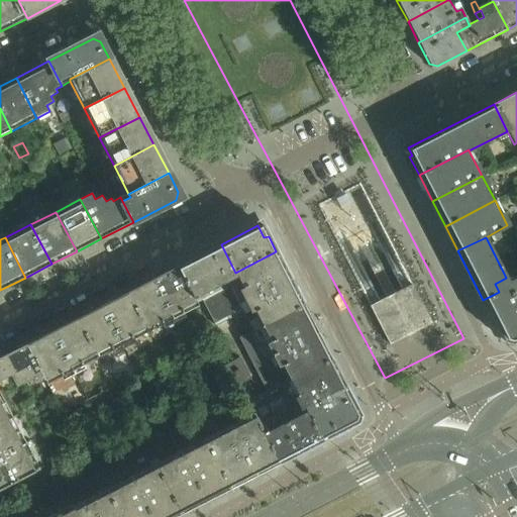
[(221,244),(183,264),(177,267),(195,302),(202,299),(216,325),(241,312),(243,311),(239,304),(227,281),(237,276),(235,273),(221,244)]
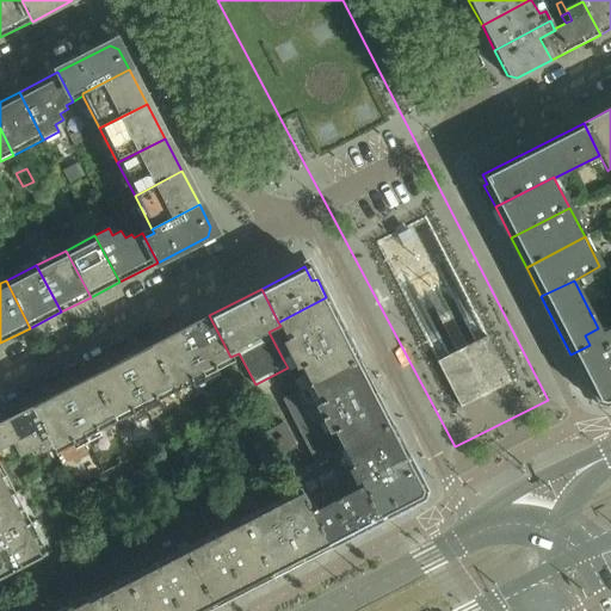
[(326,297),(278,322),(281,326),(269,332),(283,359),(343,328),(326,297)]
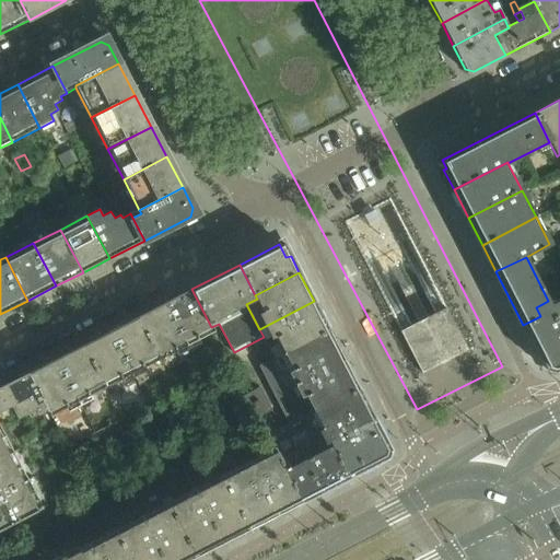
[(191,289),(165,303),(187,347),(214,333),(211,327),(191,289)]
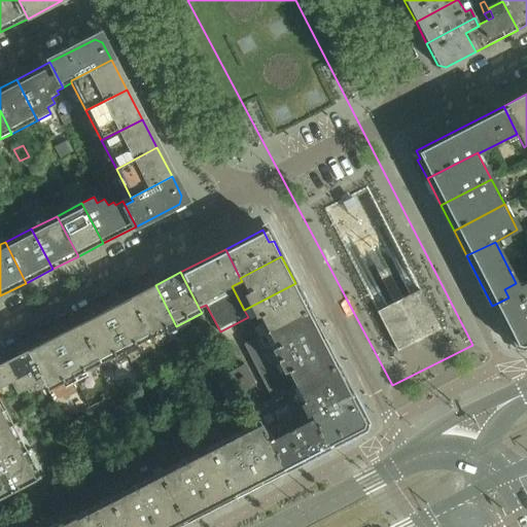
[(526,282),(518,287),(517,292),(526,311),(526,282)]
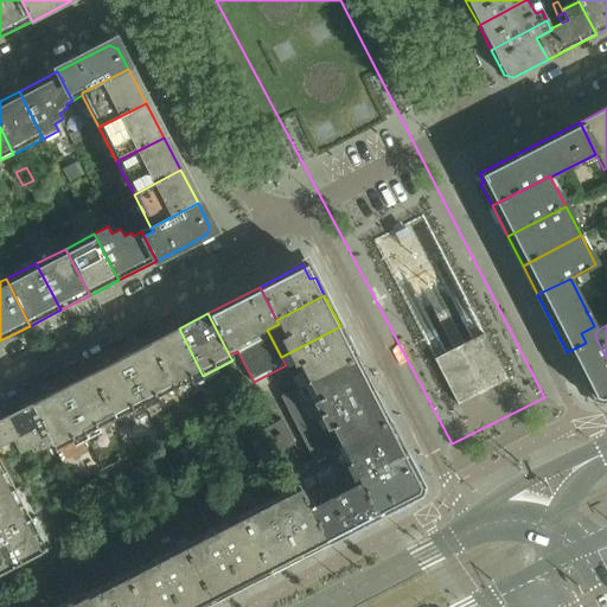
[(340,326),(281,357),(286,365),(283,366),(287,374),(289,372),(298,388),(305,384),(357,357),(340,326)]
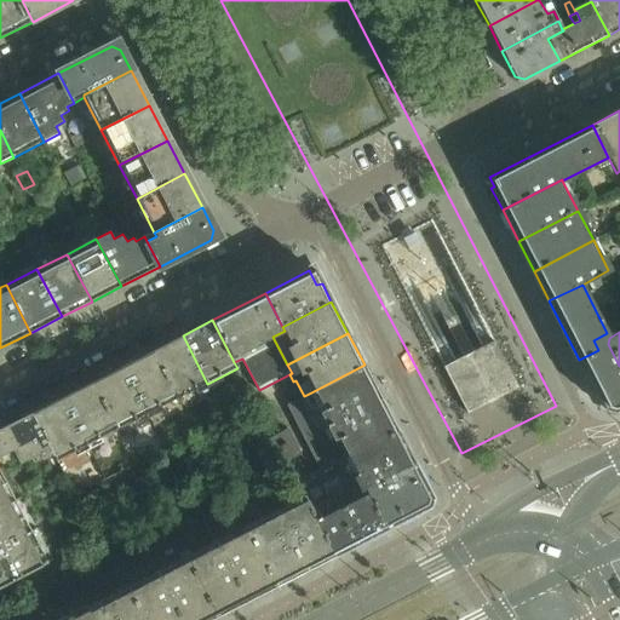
[(619,366),(608,344),(609,338),(607,333),(593,340),(598,350),(579,360),(606,411),(614,413),(619,409),(619,366)]
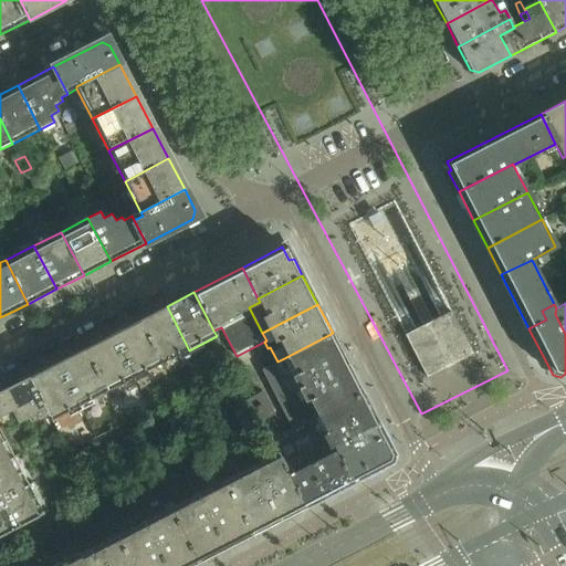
[(167,306),(139,321),(161,365),(189,350),(167,306)]
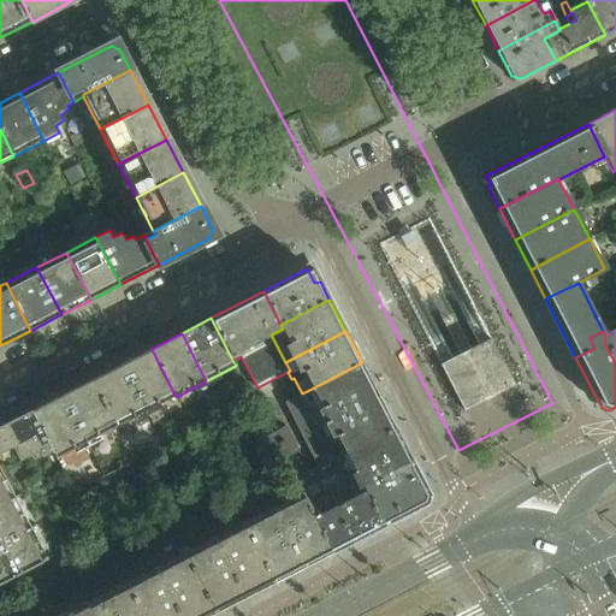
[(152,349),(122,365),(146,412),(176,397),(152,349)]
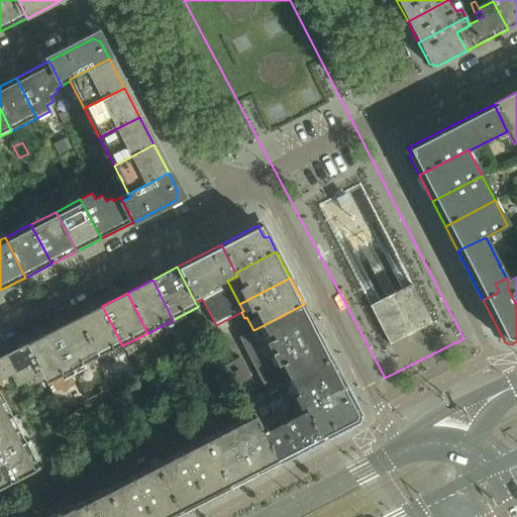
[(304,304),(260,327),(253,330),(239,338),(245,349),(250,347),(251,350),(255,348),(261,345),(267,357),(318,331),(304,304)]
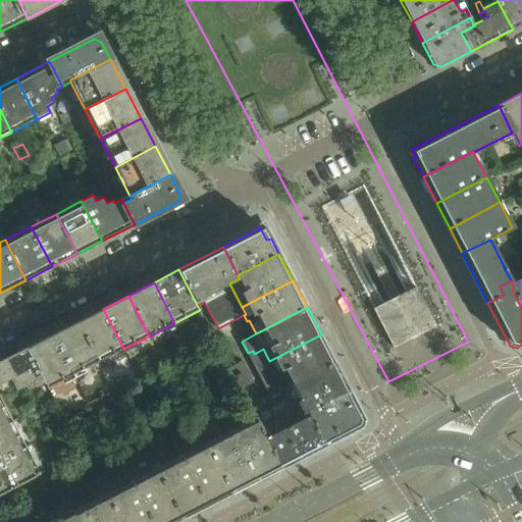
[(103,309),(77,322),(98,362),(123,349),(103,309)]
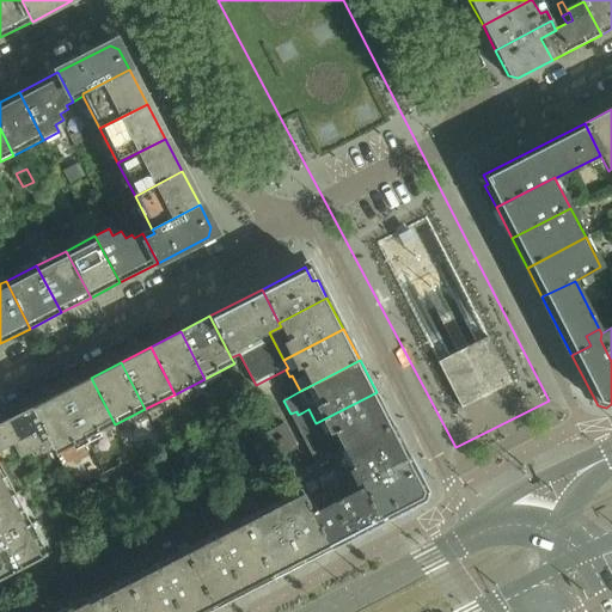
[(91,378),(60,393),(85,440),(115,424),(91,378)]
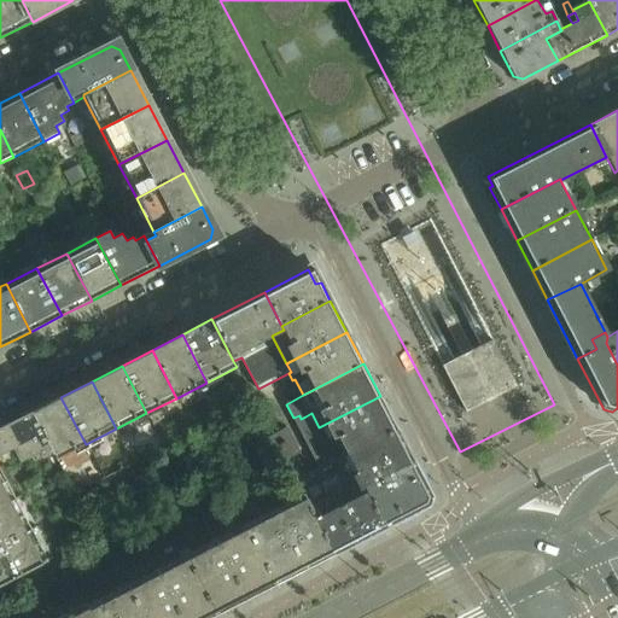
[(319,427),(313,430),(303,436),(308,447),(316,442),(325,438),(331,450),(324,454),(315,459),(319,466),(396,427),(380,396),(319,427)]
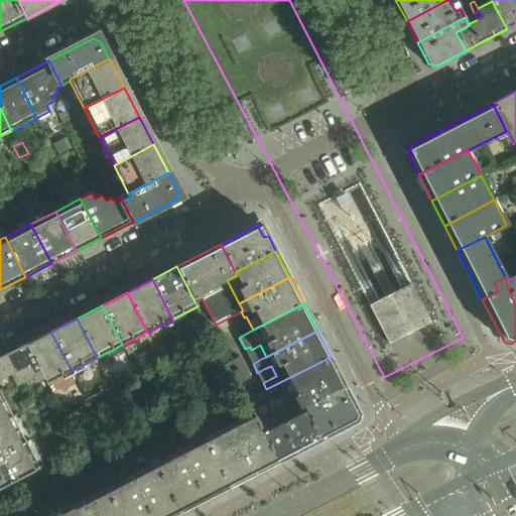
[(26,344),(44,378),(47,384),(72,371),(50,332),(26,344)]
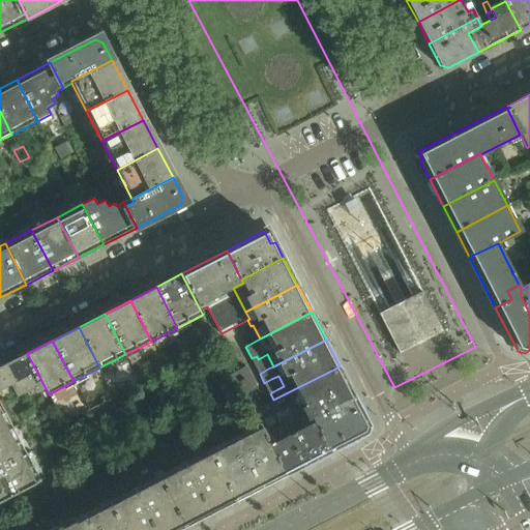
[(27,353),(0,366),(0,390),(11,385),(17,396),(34,387),(36,392),(46,388),(27,353)]
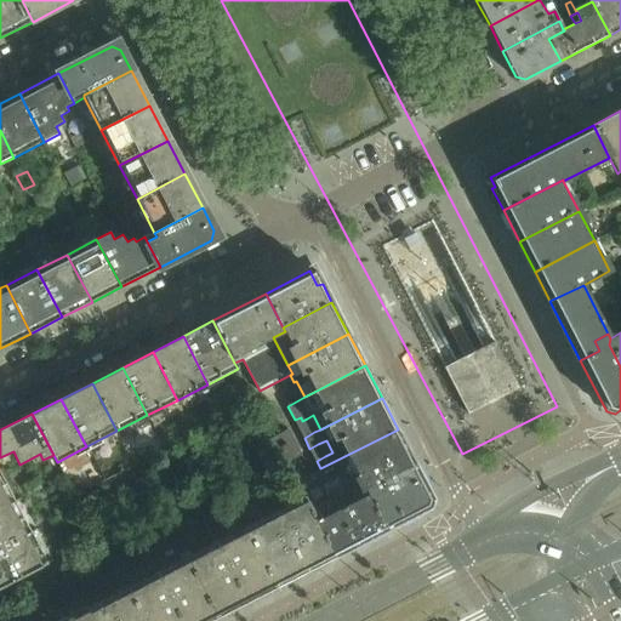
[(289,429),(268,439),(281,466),(302,455),(289,429)]
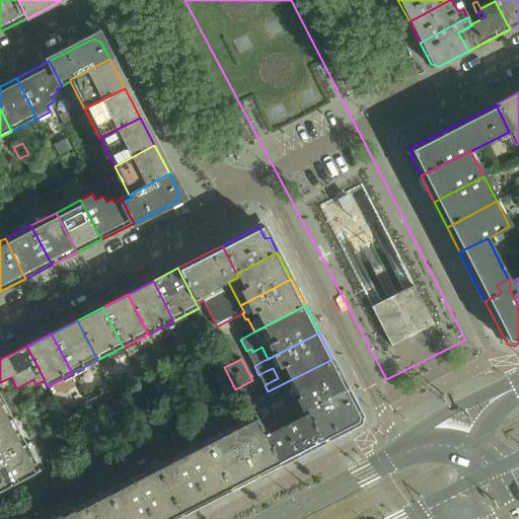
[(332,359),(268,391),(263,394),(267,398),(279,422),(305,408),(347,386),(332,359)]
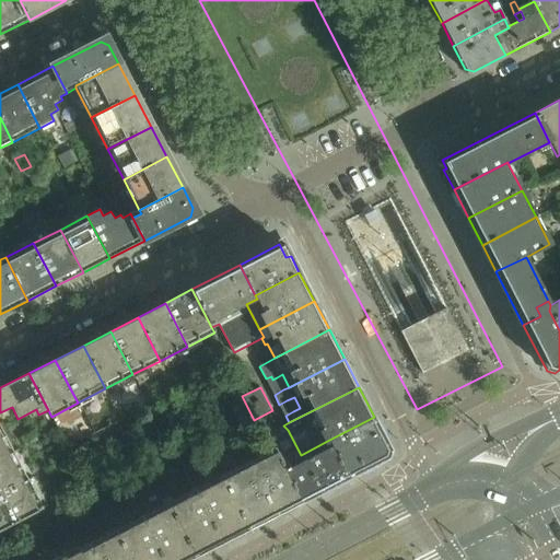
[(374,417),(329,440),(350,479),(388,459),(392,451),(374,417)]
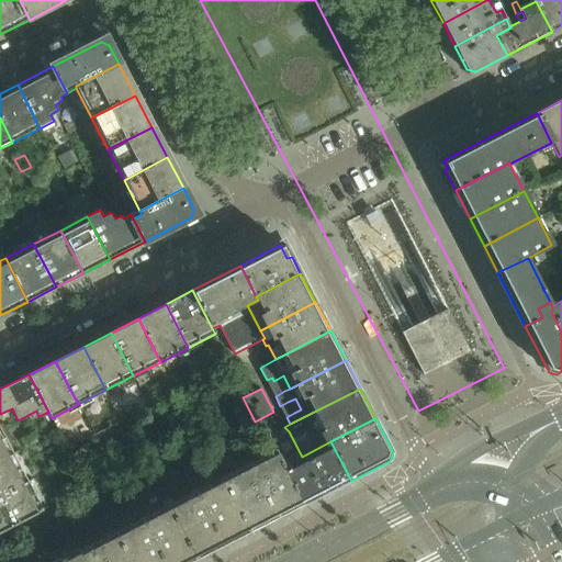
[(0,427),(0,461),(14,454),(0,427)]
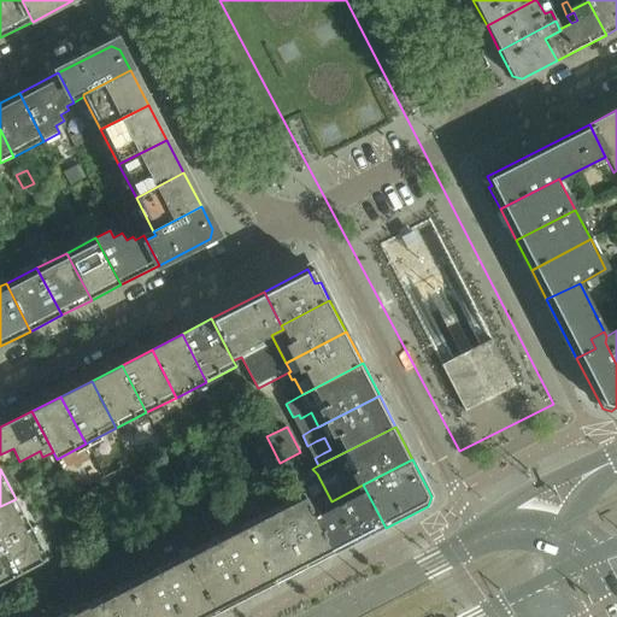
[(317,474),(312,469),(294,477),(303,493),(334,554),(386,528),(363,485),(331,501),(317,474)]
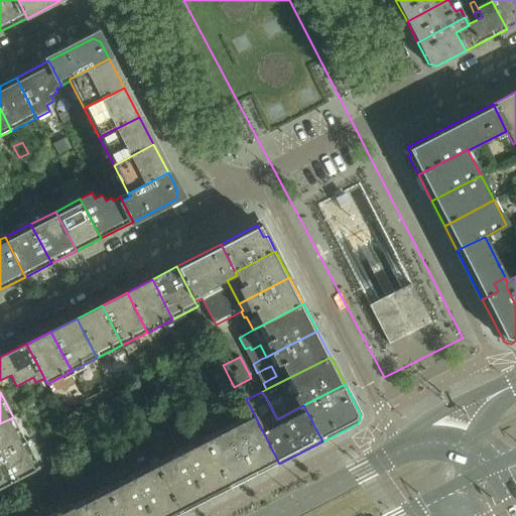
[(34,406),(30,398),(20,403),(23,411),(34,406)]
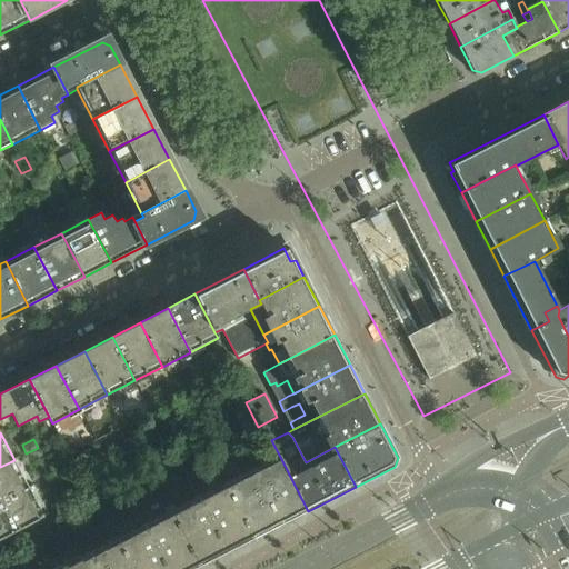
[(308,511),(279,455),(251,469),(280,525),(308,511)]
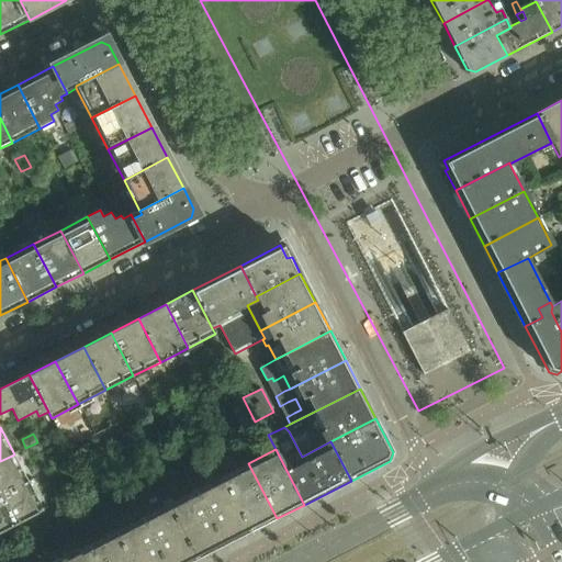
[(62,453),(47,460),(52,469),(66,462),(62,453)]
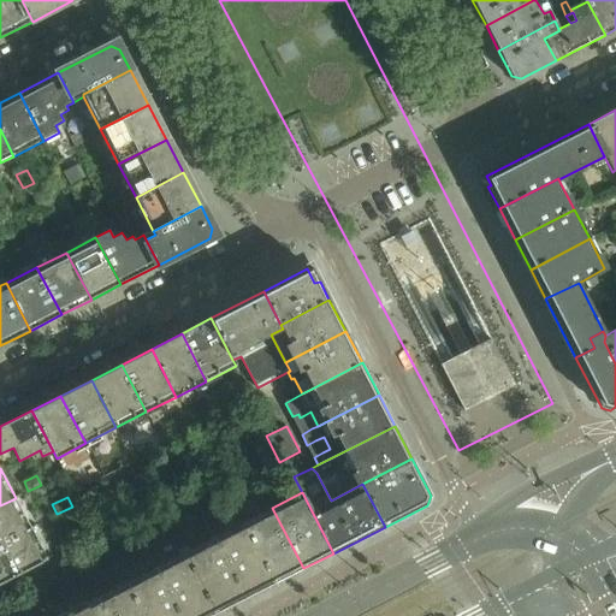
[(16,498),(0,505),(0,544),(31,528),(16,498)]
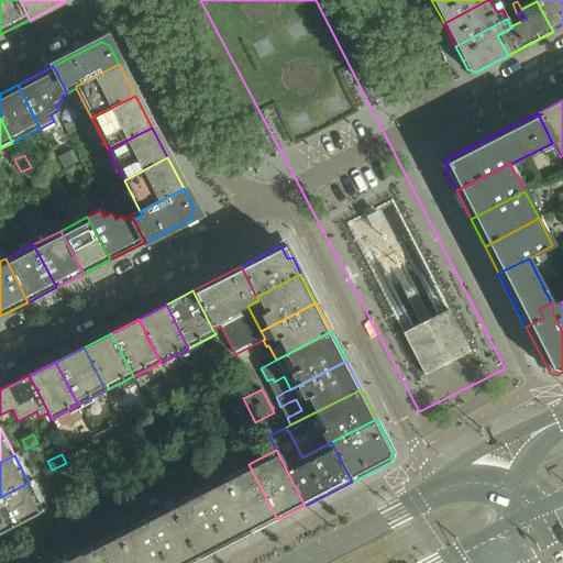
[(277,519),(249,464),(222,477),(252,532),(277,519)]
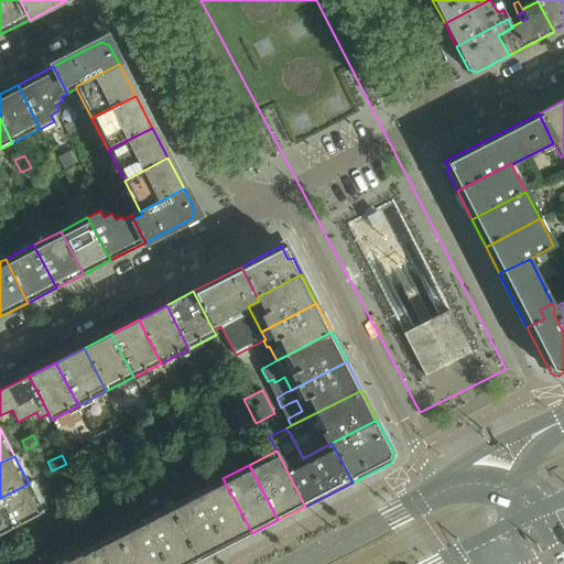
[(252,533),(223,478),(196,491),(225,548),(252,533)]
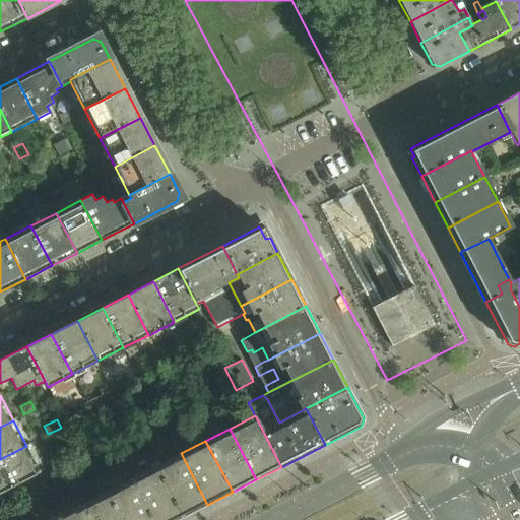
[(0,493),(40,472),(26,446),(0,459),(0,493)]
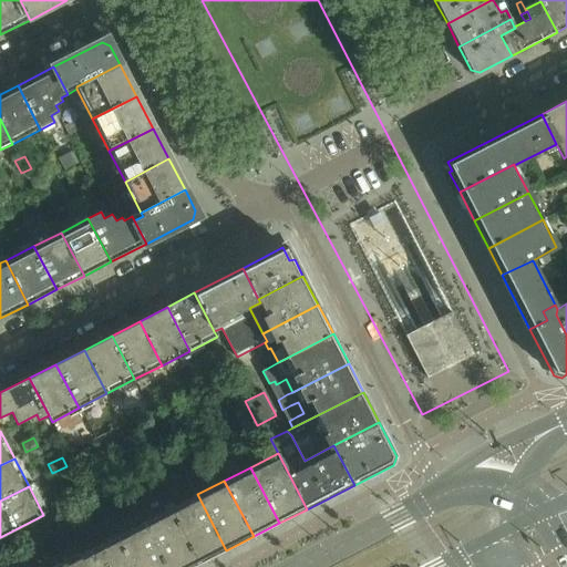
[(226,550),(197,494),(169,508),(199,565),(226,550)]
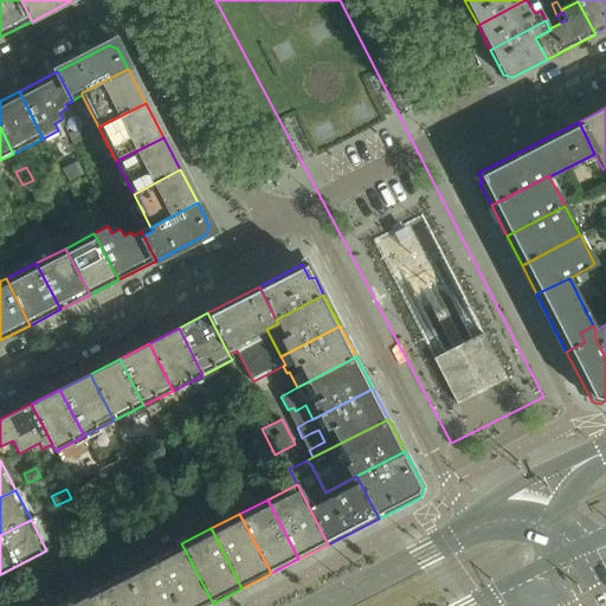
[(207,605),(213,604),(181,543),(153,558),(178,605),(207,605)]
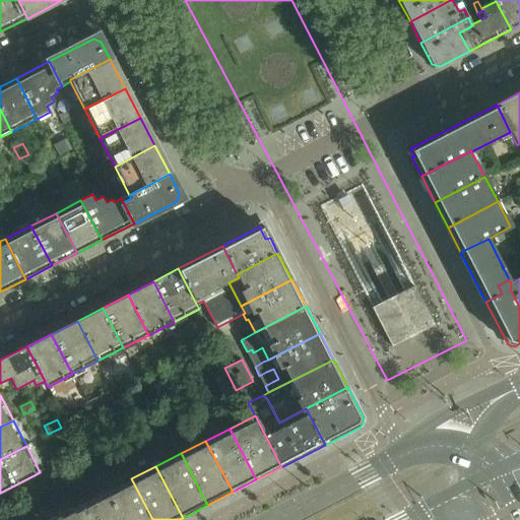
[(152,519),(131,478),(107,492),(122,519),(152,519)]
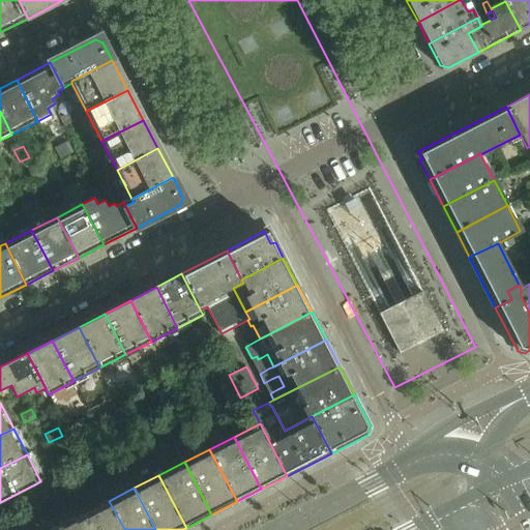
[(124,529),(109,501),(84,513),(92,529),(124,529)]
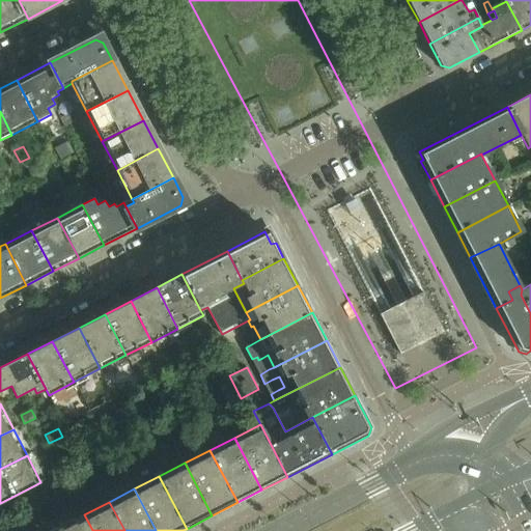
[(92,530),(84,514),(59,527),(61,530),(92,530)]
